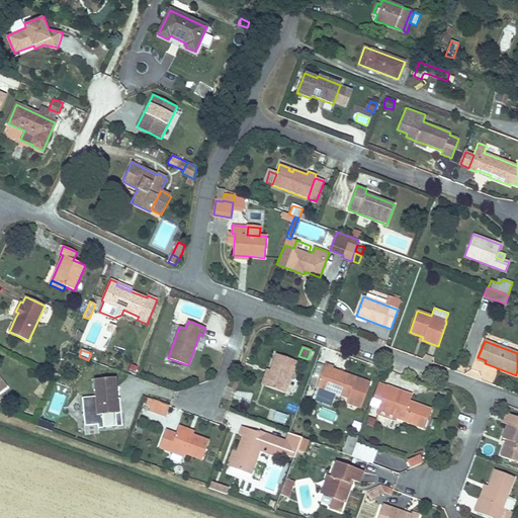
[(284,394),(295,362),(276,354),(270,371),(264,386),(284,394)]
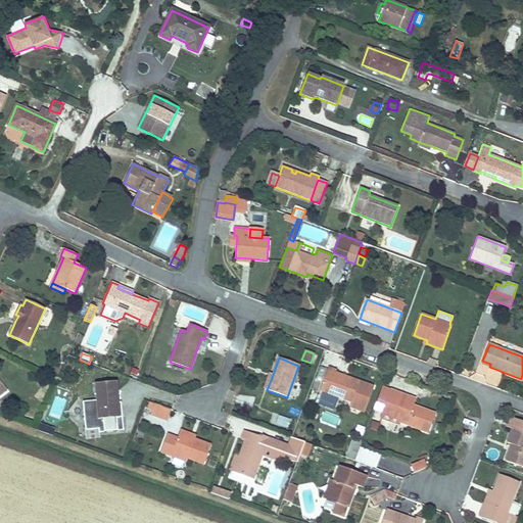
[(365,411),(374,386),(335,372),(336,370),(328,367),(320,390),(351,402),(350,406),(365,411)]
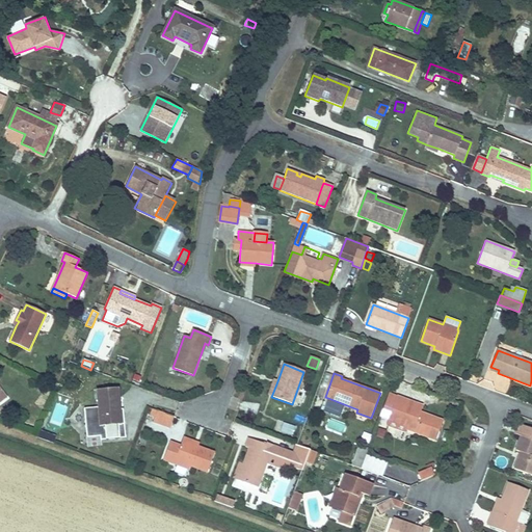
[(271,397),(277,381),(273,379),(268,395),(271,397)]
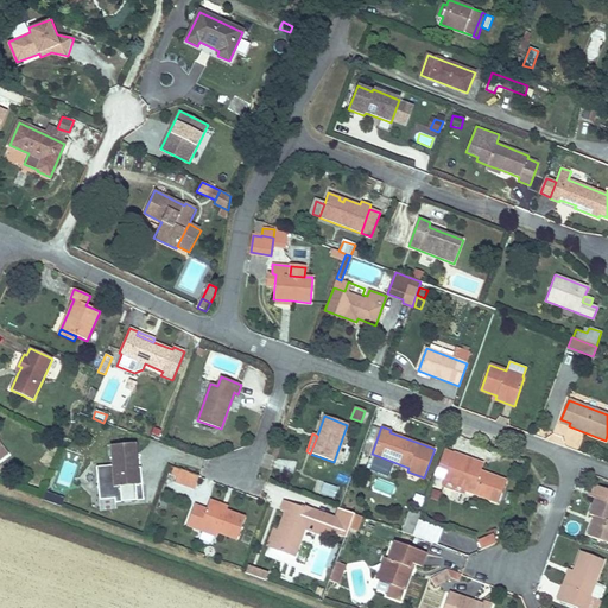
[(116,504),(143,500),(137,443),(111,447),(113,466),(96,468),(100,500),(116,498),(116,504)]
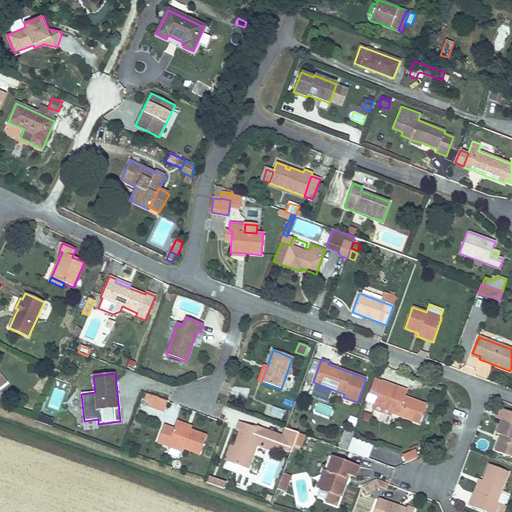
[(374,379),(369,394),(376,397),(374,405),(390,411),(390,413),(419,424),(426,405),(410,399),(411,397),(391,389),(392,386),(374,379)]
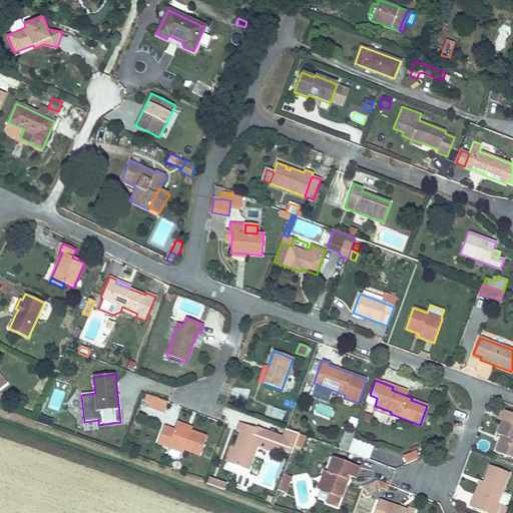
[(413,395),(393,387),(392,390),(412,398),(413,395)]
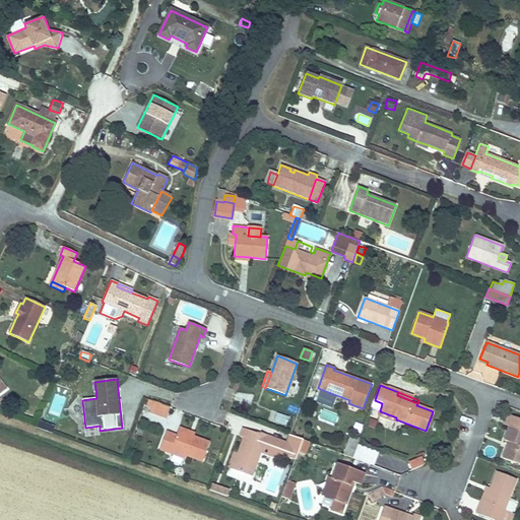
[(166,419),(171,407),(153,401),(151,407),(149,413),(166,419)]
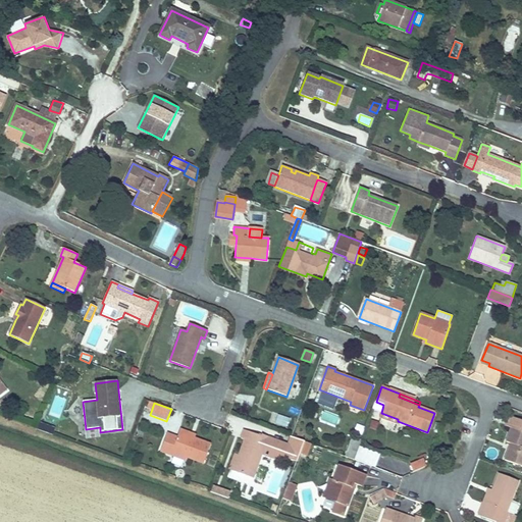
[(336,425),(340,416),(323,412),(321,421),(336,425)]
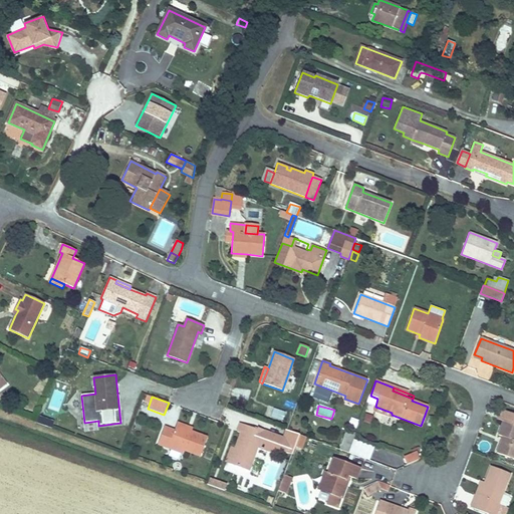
[(283,422),(286,413),(273,409),(270,418),(283,422)]
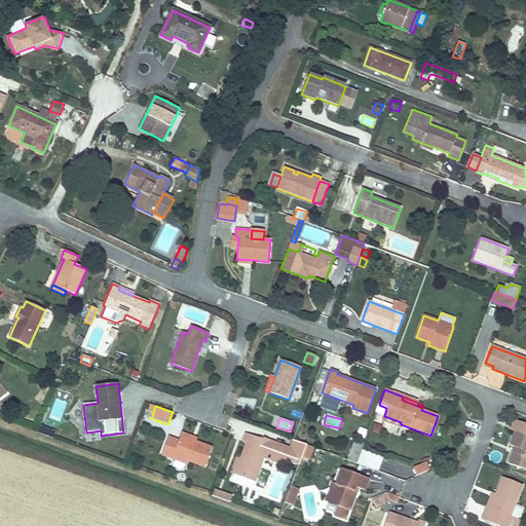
[(525,423),(512,419),(509,428),(516,430),(511,444),(516,446),(509,463),(525,470),(525,423)]
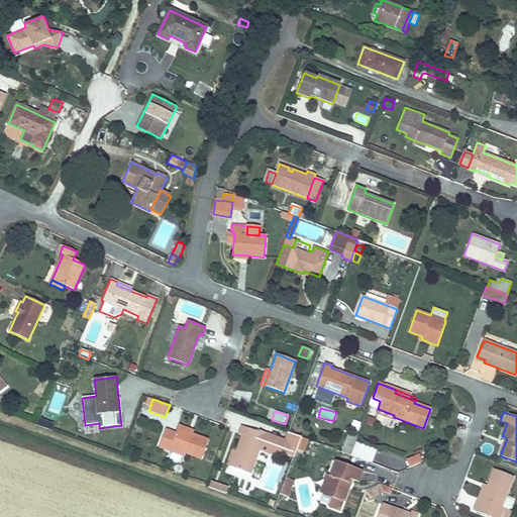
[(193,431),(178,425),(177,428),(192,433),(193,431)]
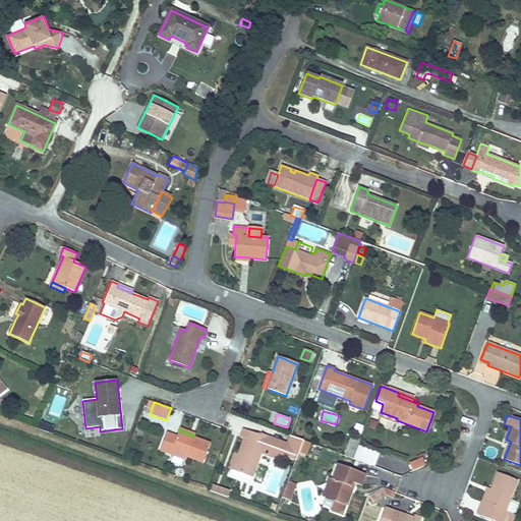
[(286,457),(296,461),(303,441),(290,437),(288,444),(268,437),(267,439),(261,437),(261,436),(243,429),(240,438),(244,439),(238,455),(234,454),(229,469),(252,477),(262,453),(264,448),(284,455),(283,456),(286,457)]
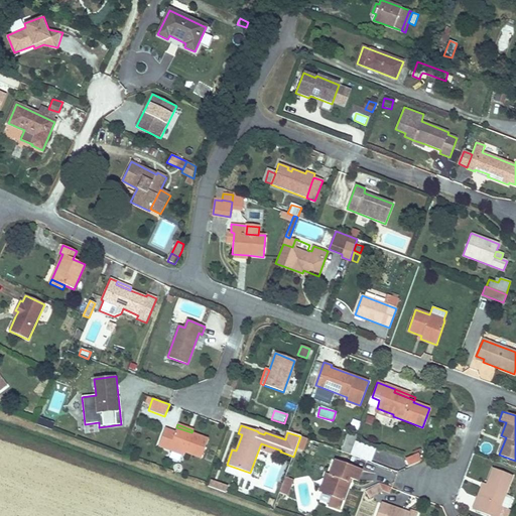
[(202,458),(209,439),(191,432),(176,427),(175,432),(165,428),(158,446),(169,449),(170,446),(184,452),(202,458)]
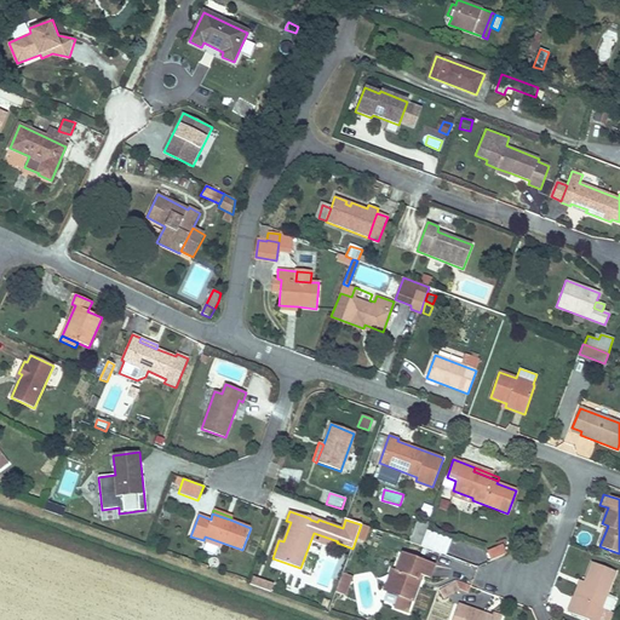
[(420,520),(412,544),(422,546),(426,532),(430,523),(420,520)]
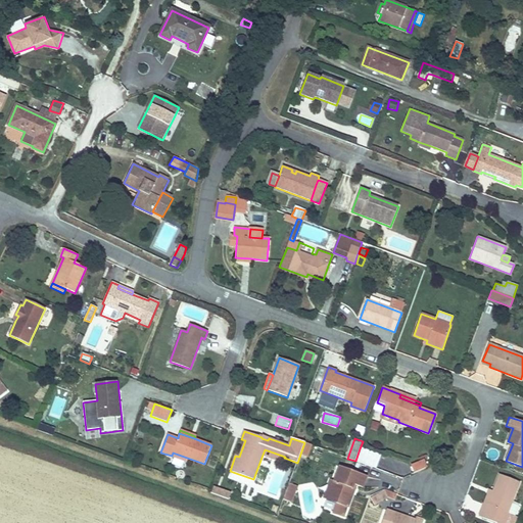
[(360,448),(355,461),(374,468),(379,455),(360,448)]
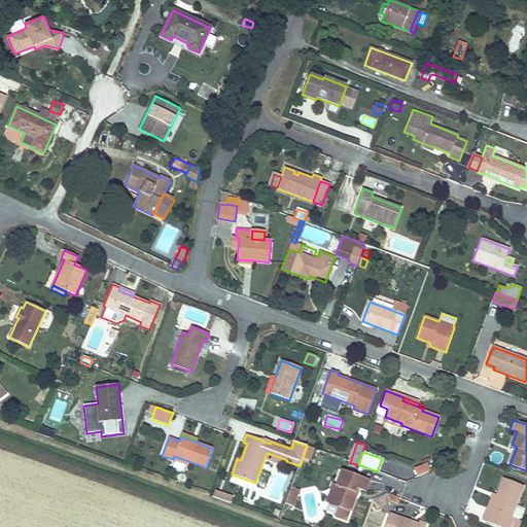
[(267,453),(265,458),(282,465),(289,462),(286,461),(287,460),(267,453)]
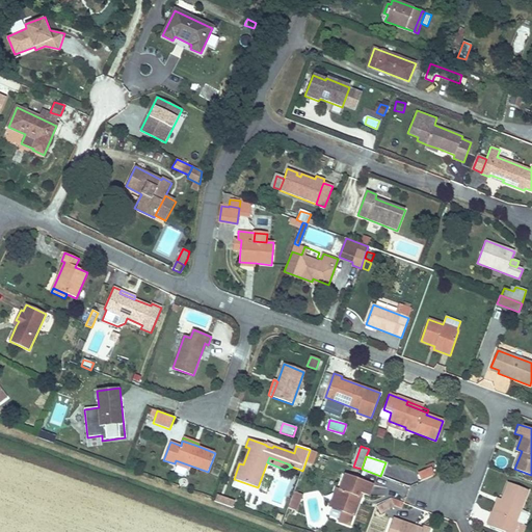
[(190,466),(176,460),(175,463),(188,469),(190,466)]
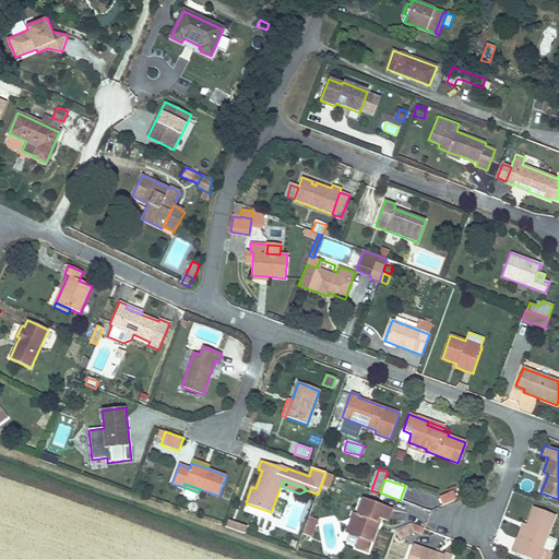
[(454,492),(439,498),(442,507),(456,501),(454,492)]
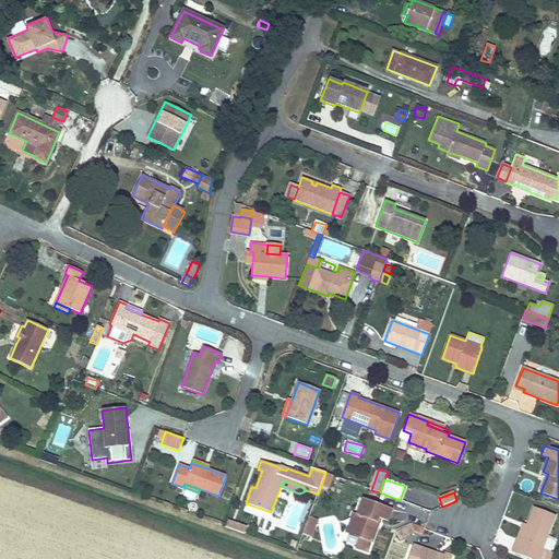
[(388,521),(392,509),(363,498),(357,514),(354,512),(347,530),(363,535),(361,538),(359,537),(355,547),(368,552),(371,543),(372,543),(378,527),(376,526),(378,518),(381,519),(388,521)]
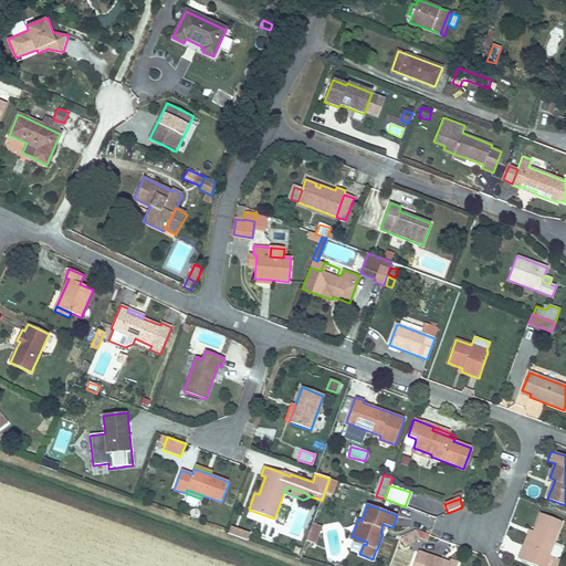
[(549,556),(563,522),(542,514),(534,532),(528,547),(525,546),(520,559),(537,565),(549,565),(554,557),(549,556)]
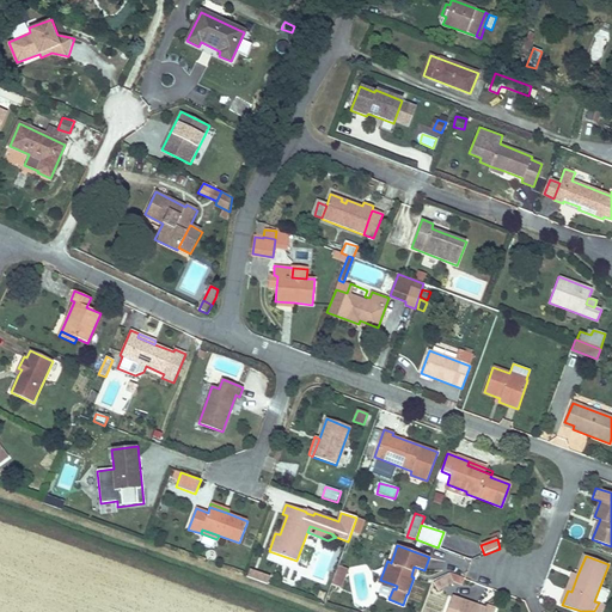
[(341,588),(348,569),(340,565),(332,585),(341,588)]
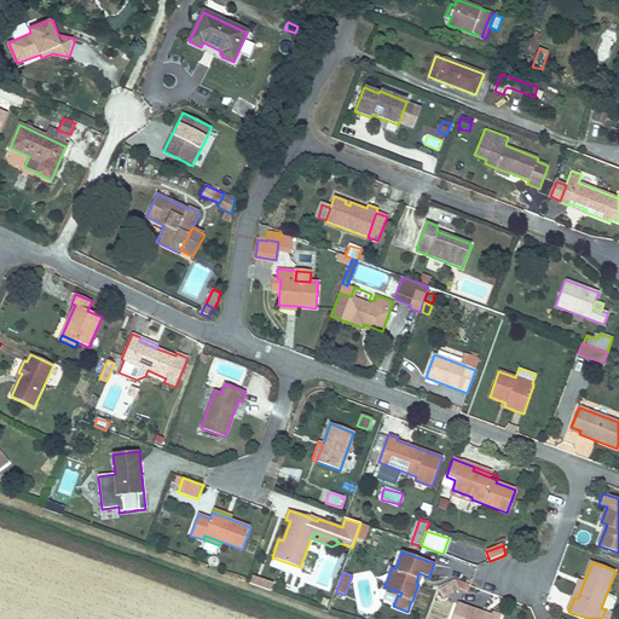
[(252,577),(249,586),(270,594),(273,584),(252,577)]
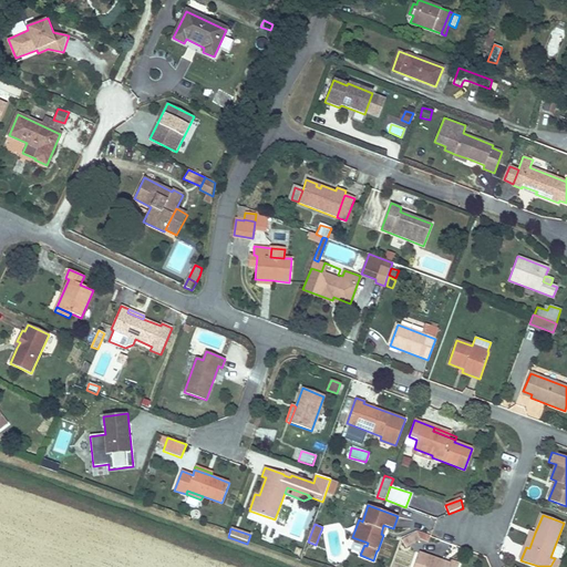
[(406,547),(421,538),(418,532),(402,540),(406,547)]
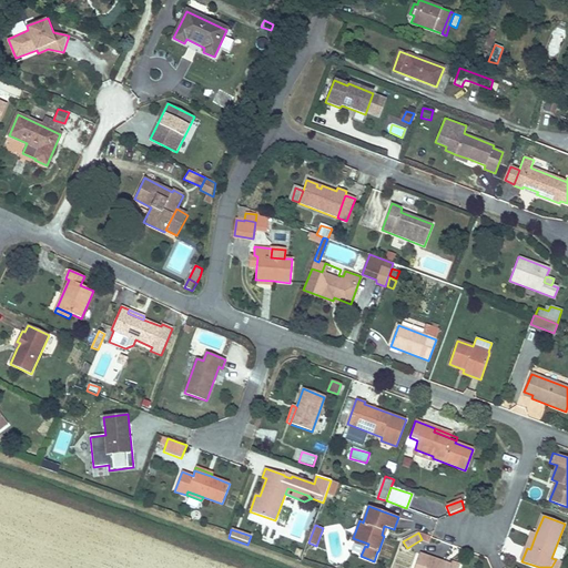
[(432,537),(418,533),(422,539),(429,543),(432,537)]
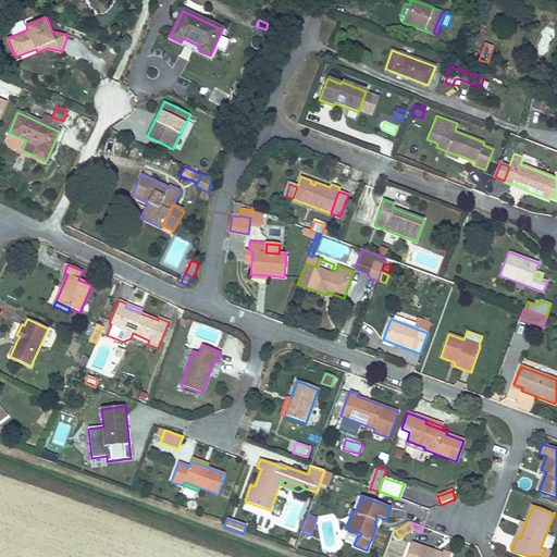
[(520,539),(525,523),(522,522),(517,537),(520,539)]
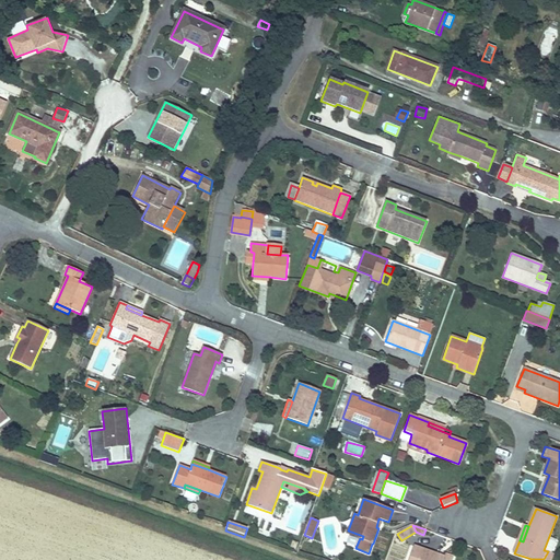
[(360,538),(362,539),(363,536),(348,531),(347,534),(360,538)]
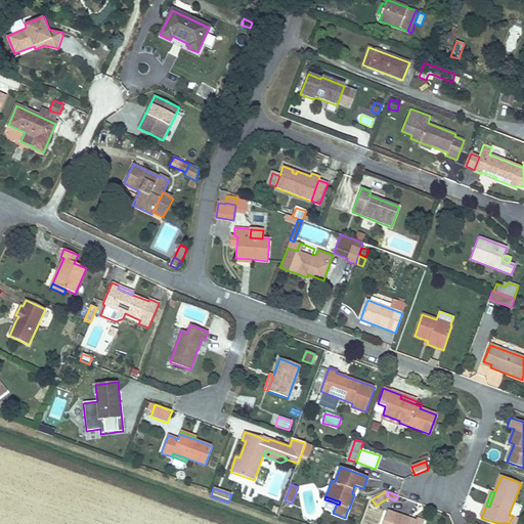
[(423,523),(424,523),(417,521),(387,511),(382,523),(423,523)]
